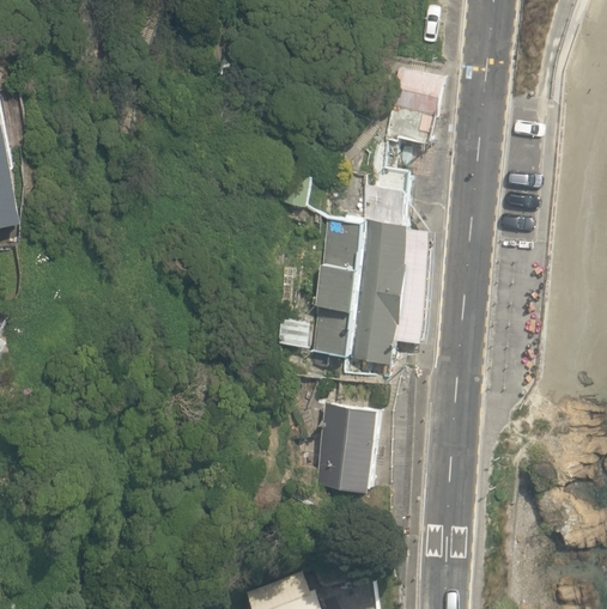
[(396,136),(430,141),(438,73),(390,67),(382,140),(395,141),(396,136)]
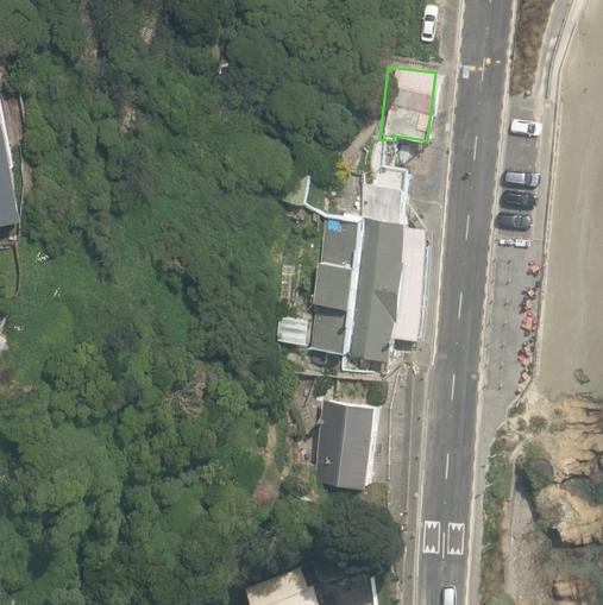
[(0,226),(26,221),(0,92),(0,226)]
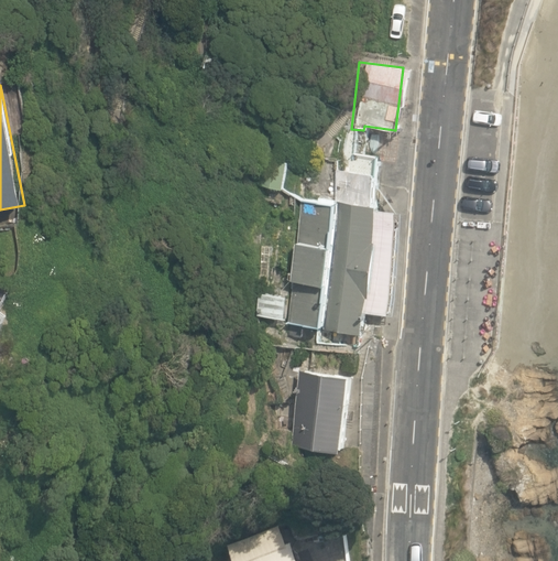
[(259,158),(253,189),(281,194),(286,163),(259,158)]
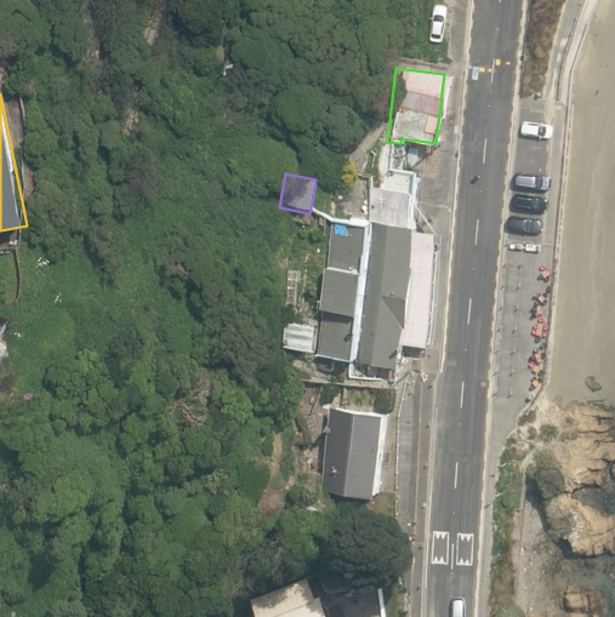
[(411,229),(415,195),(370,190),(366,226),(330,222),(317,356),(314,373),(331,375),(332,360),(357,363),(357,365),(400,369),(414,229),(411,229)]
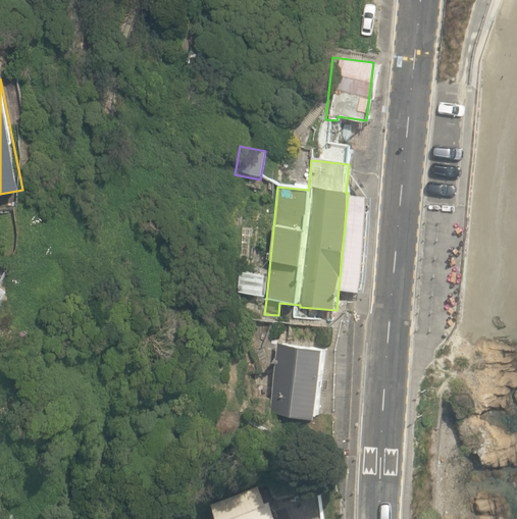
[(236,268),(247,268),(250,229),(239,228),(236,268)]
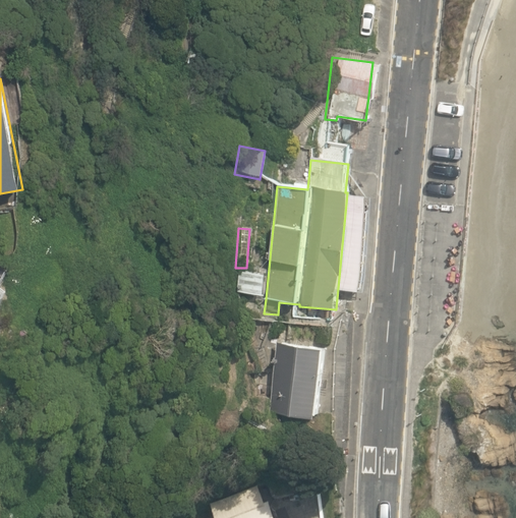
[(266,276),(237,273),(235,294),(264,297),(266,276)]
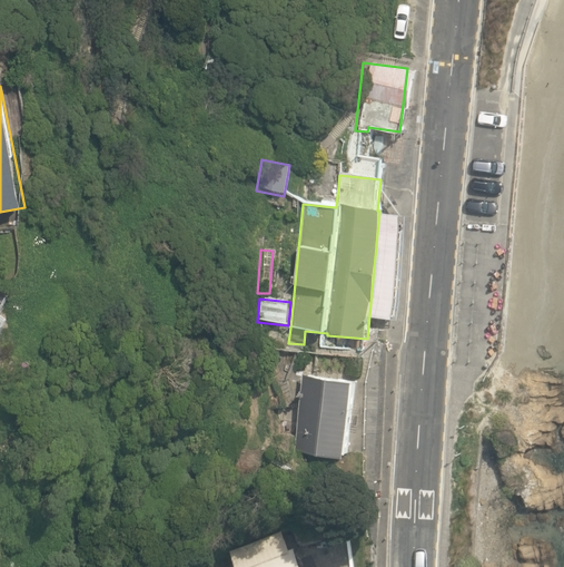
[(0,329),(5,332),(11,321),(0,314),(0,329)]
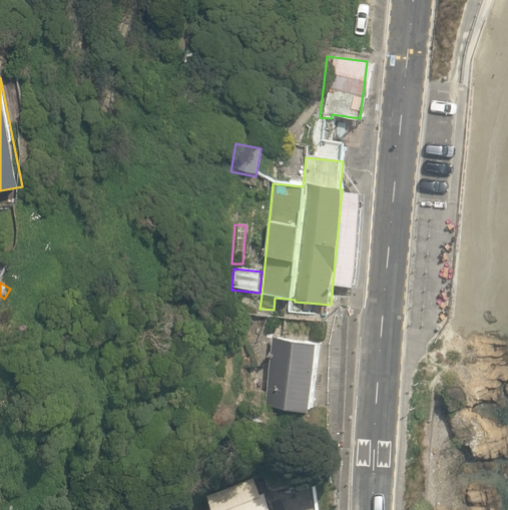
[(265,405),(311,411),(319,343),(273,337),(265,405)]
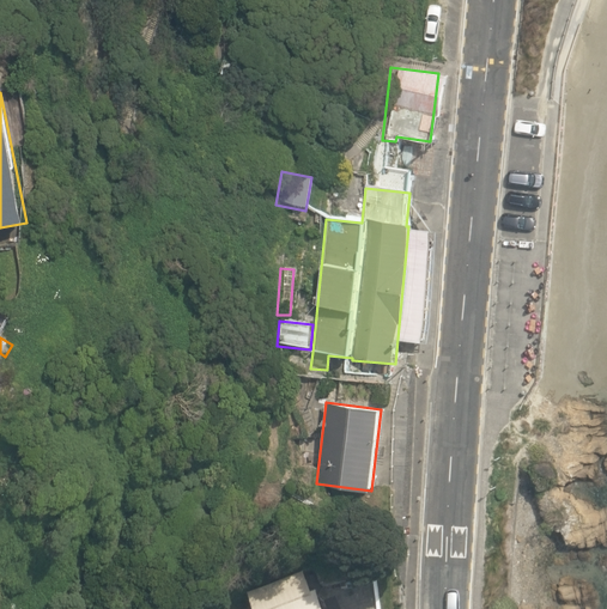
[(243,594),(249,608),(320,608),(313,591),(307,594),(299,572),(243,594)]
